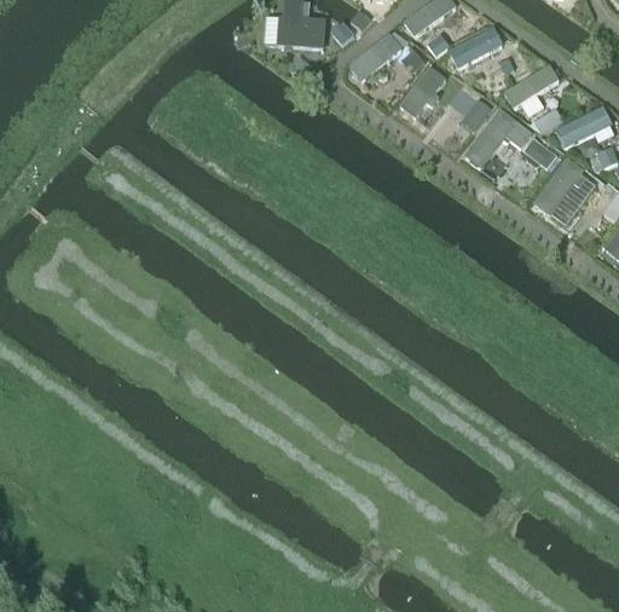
[(276,45),(323,48),(327,15),(302,12),(304,0),(282,0),(281,13),(278,13),(276,45)]
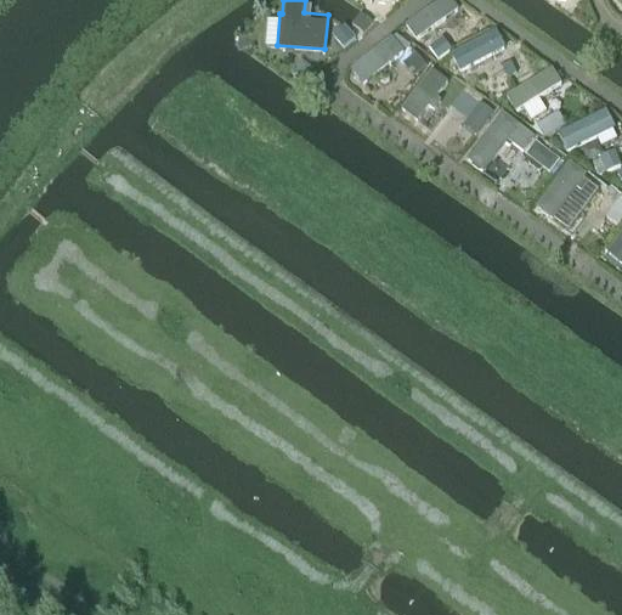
[(416,35),(458,5),(454,0),(434,0),(405,21),(416,35)]
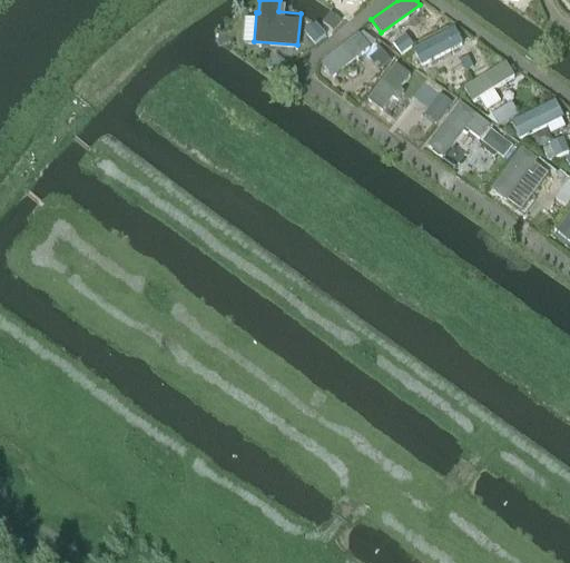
[(454,26),(416,45),(422,57),(460,38),(454,26)]
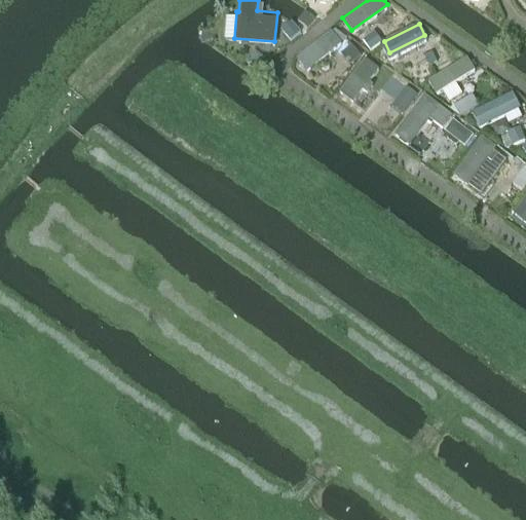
[(331,29),(295,56),(305,69),(340,41),(331,29)]
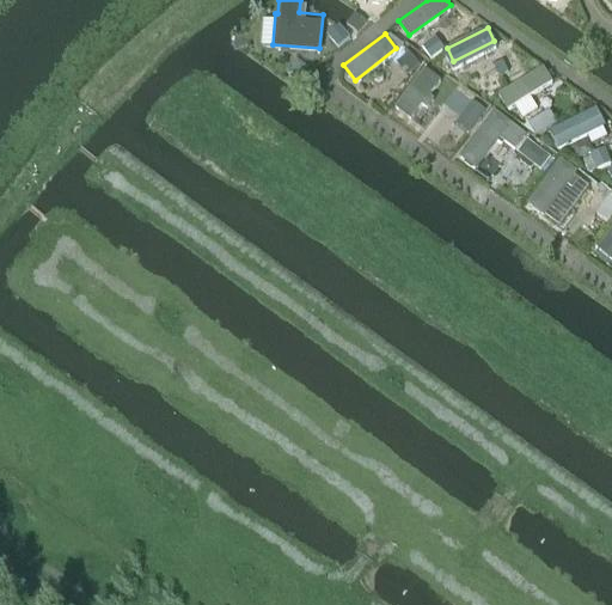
[(551,79),(543,63),(501,90),(510,104),(551,79)]
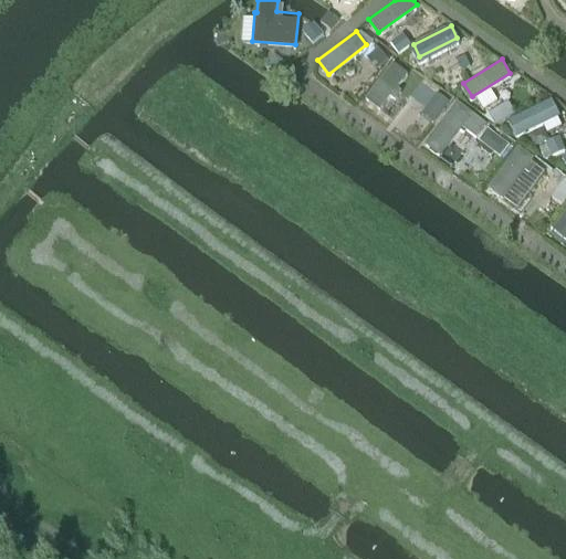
[(379,107),(407,71),(392,60),(365,95),(379,107)]
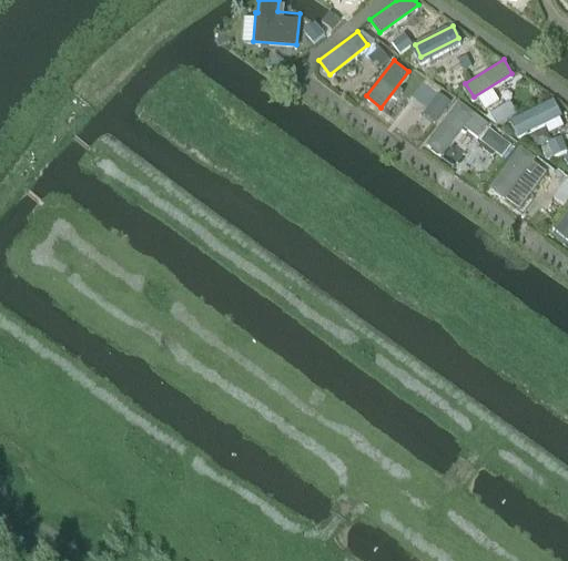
[(559,109),(554,98),(509,118),(515,130),(559,109)]
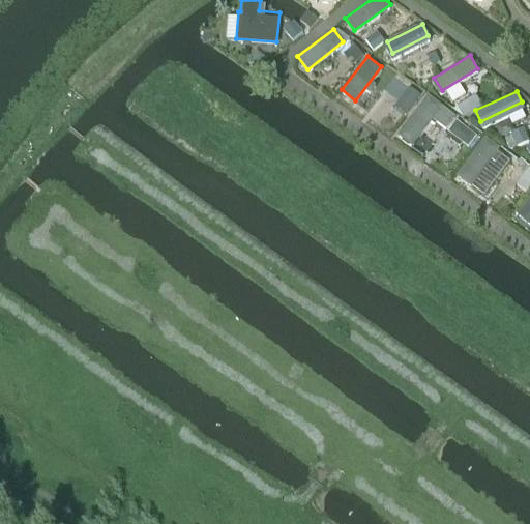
[(427,93),(396,133),(411,144),(441,105),(427,93)]
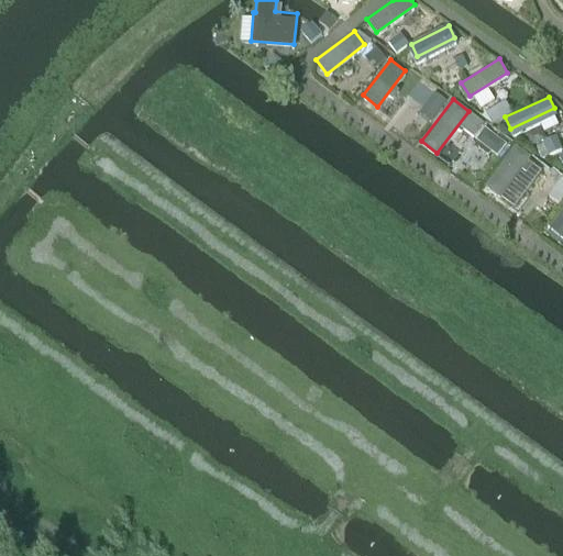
[(484,184),(499,196),(530,154),(515,143),(484,184)]
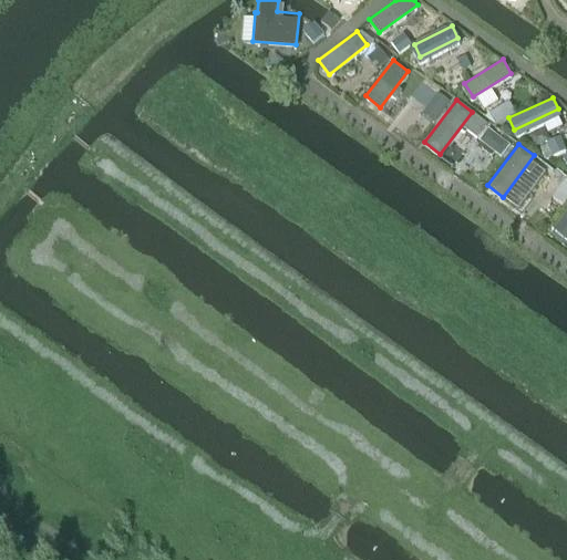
[(566,208),(553,227),(566,237),(566,236),(566,208)]
